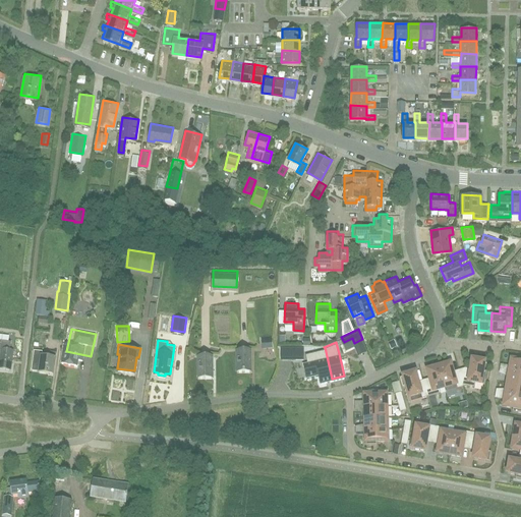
[(0,351),(0,365),(11,367),(13,347),(1,345),(0,345),(0,351)]
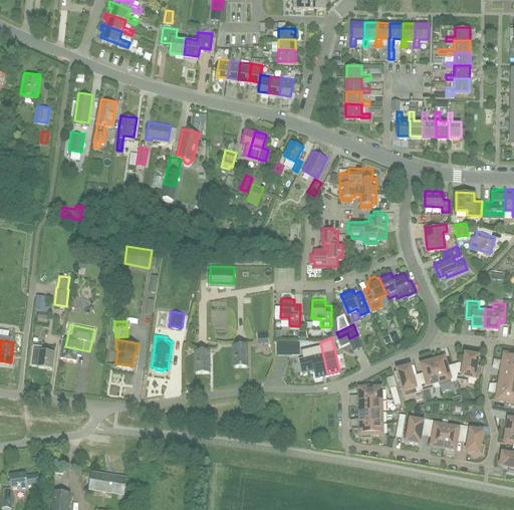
[(291,340),(277,340),(277,351),(291,351),(291,340)]
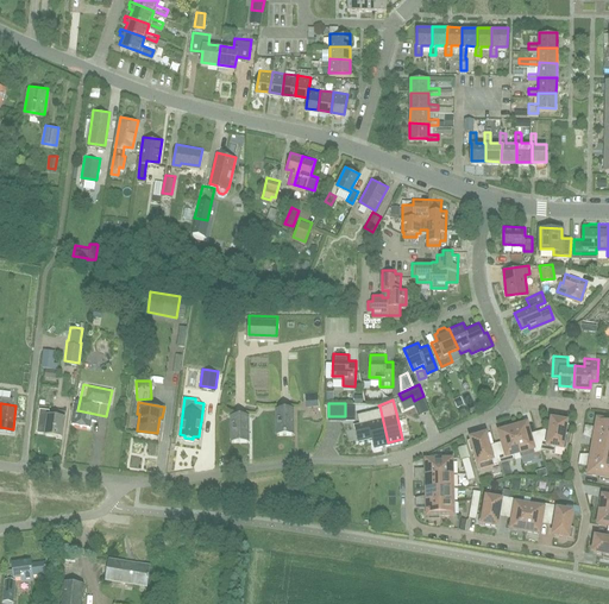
[(49,407),(39,406),(37,429),(45,431),(45,432),(62,434),(66,408),(57,407),(57,414),(48,413),(49,407)]
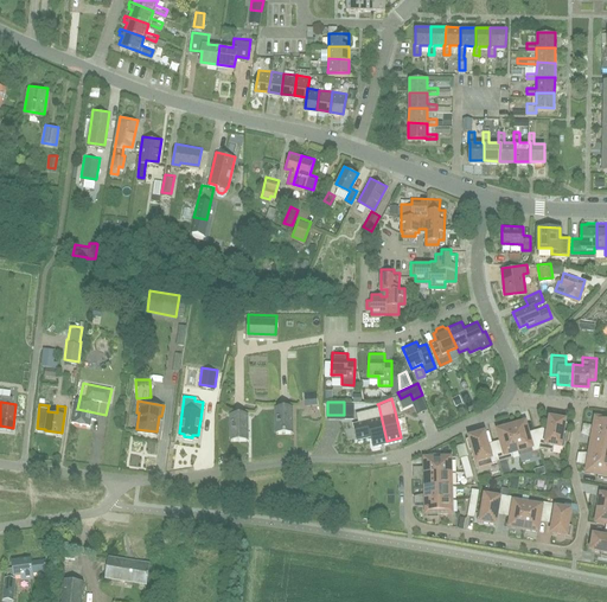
[(292,404),(275,404),(275,428),(292,428),(292,404)]
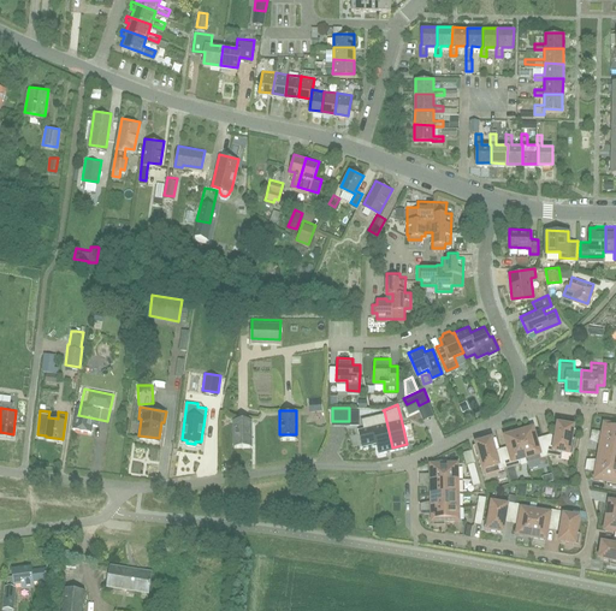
[(377,440),(379,450),(392,448),(384,410),(383,410),(361,416),(363,426),(359,427),(362,444),(377,440)]
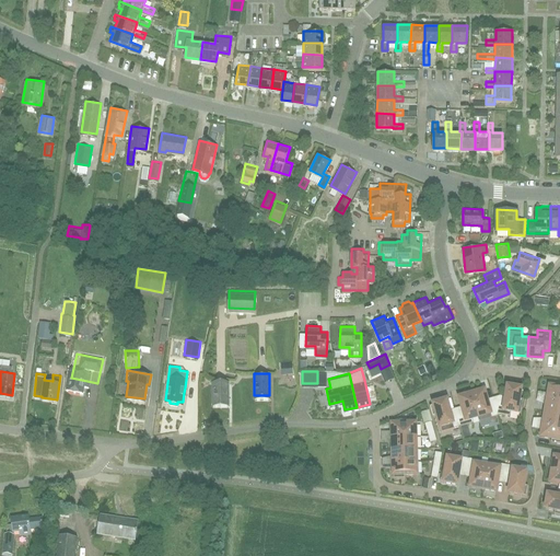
[(547,396),(559,397),(559,380),(550,379),(547,396)]
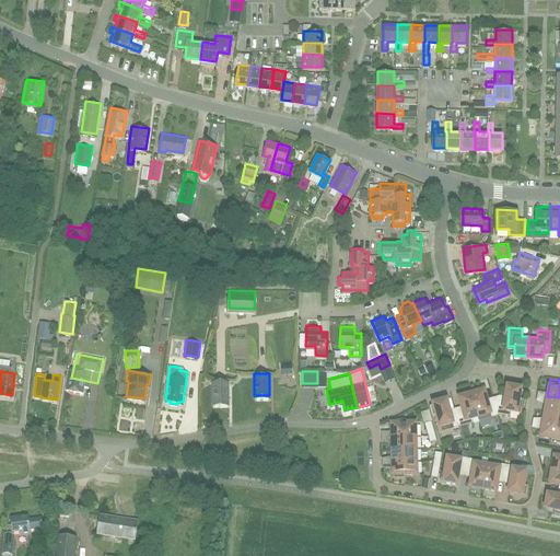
[(228,402),(228,380),(212,380),(212,402),(228,402)]
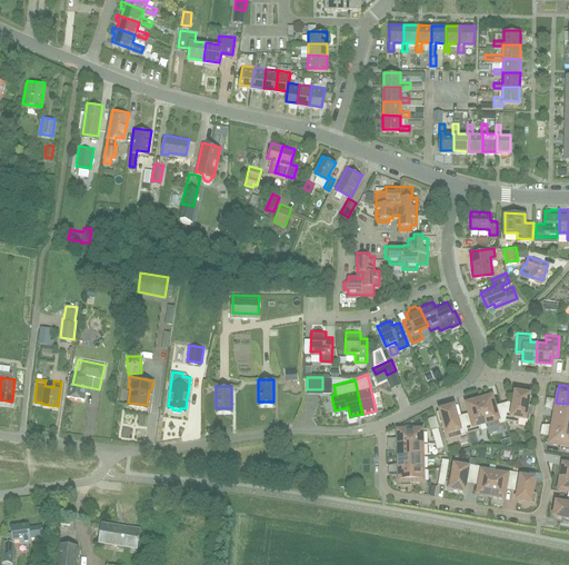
[(501,402),(506,417),(509,417),(518,418),(518,414),(529,416),(531,402),(527,400),(529,392),(516,389),(513,402),(508,400),(501,402)]
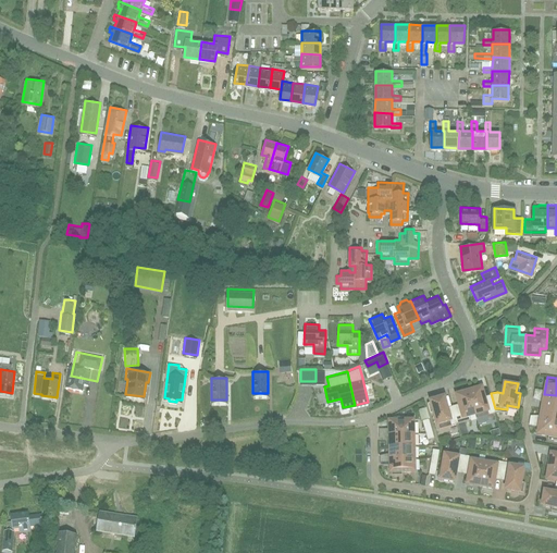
[(481,384),(469,388),(475,409),(481,408),(482,413),(495,408),(491,393),(484,395),(481,384)]
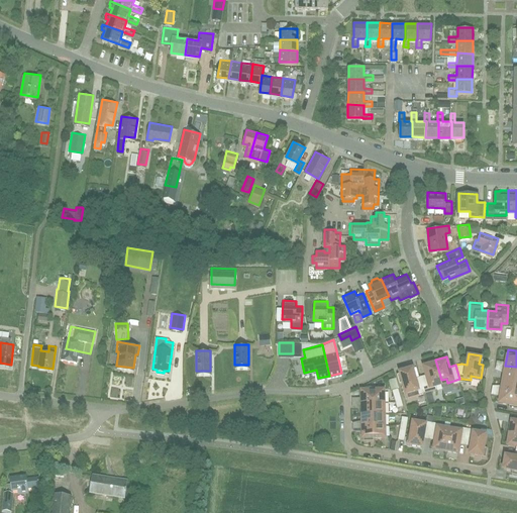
[(441,380),(435,360),(423,363),(426,374),(420,375),(424,389),(436,386),(435,382),(441,380)]
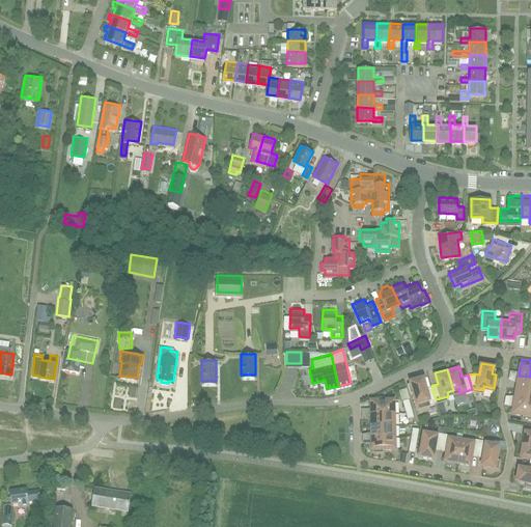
[(510,370),(508,380),(514,381),(516,371),(510,370)]
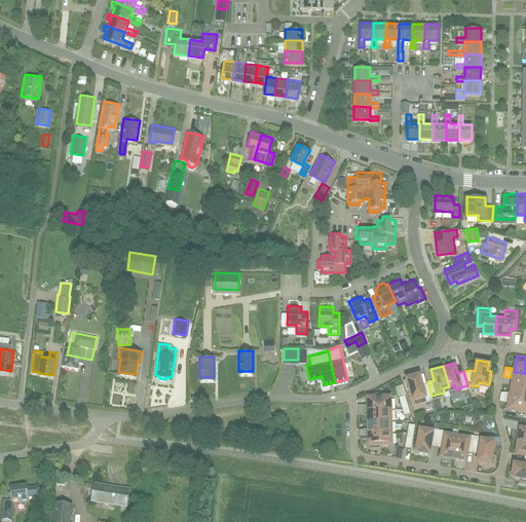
[(431,396),(427,381),(421,383),(419,372),(403,377),(406,386),(409,385),(413,397),(424,394),(425,398),(431,396)]
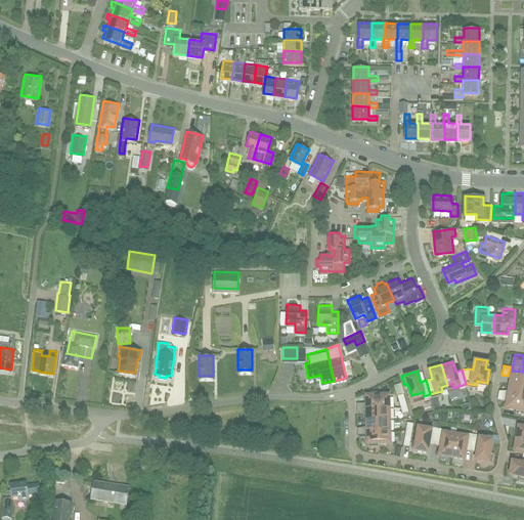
[(523,372),(512,371),(510,382),(523,384),(523,372)]
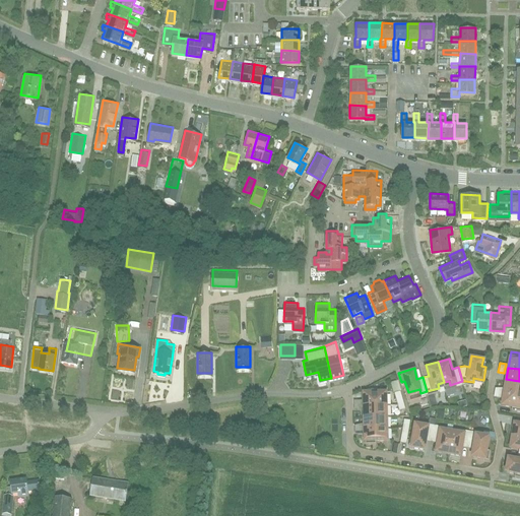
[(519,381),(506,379),(504,390),(519,392),(519,381)]
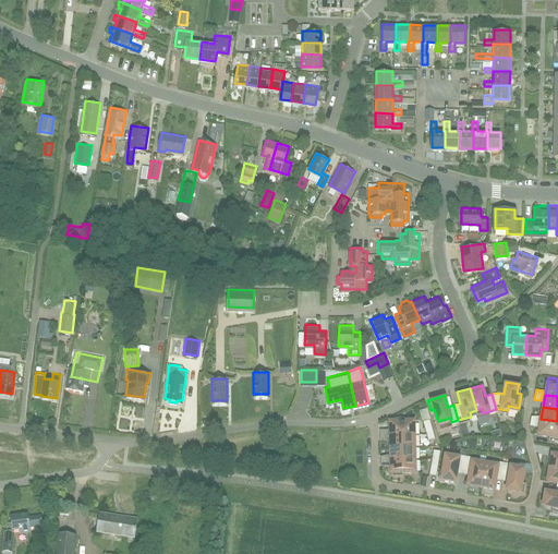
[(390,432),(414,432),(414,419),(402,419),(402,416),(390,416),(390,432)]
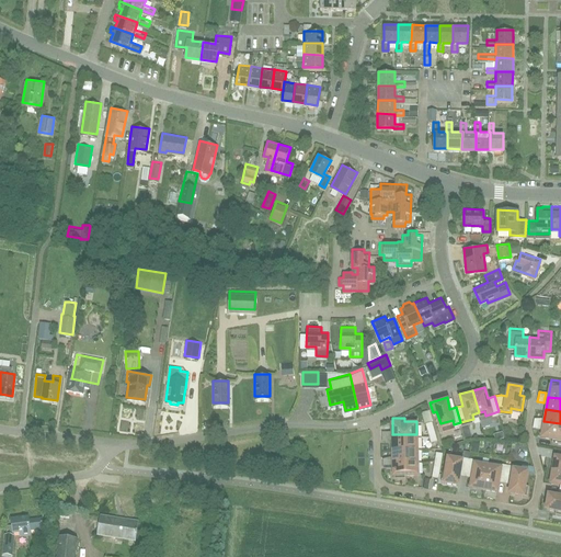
[(428,433),(435,432),(432,419),(425,421),(428,433)]
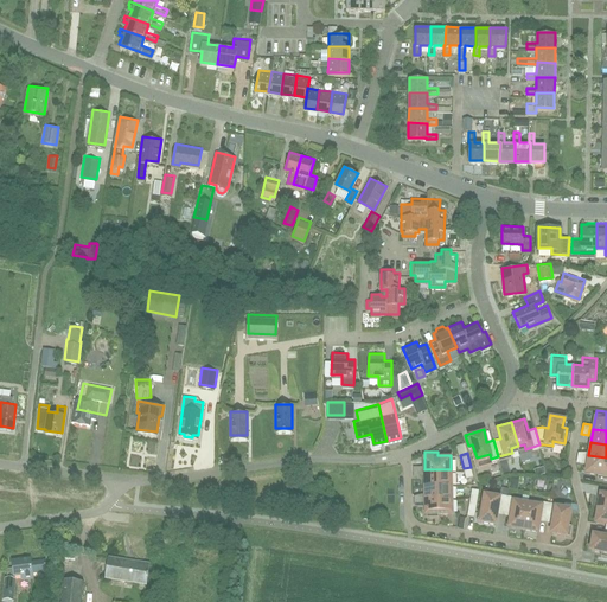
[(606,458),(588,455),(586,468),(598,469),(596,474),(606,475),(606,458)]
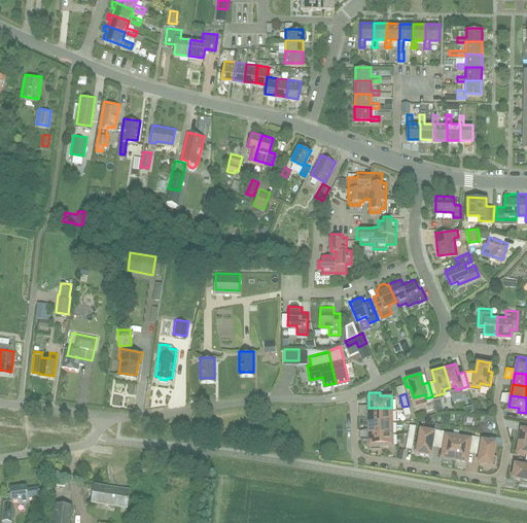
[(391,408),(369,408),(370,419),(391,419),(391,408)]
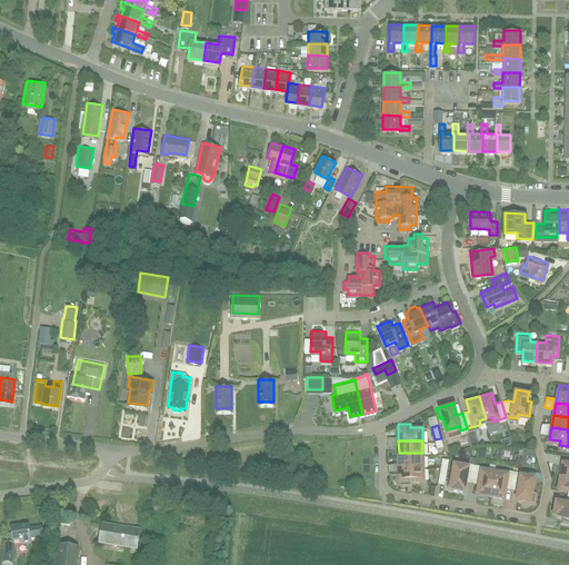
[(423,465),(422,453),(399,453),(399,466),(423,465)]
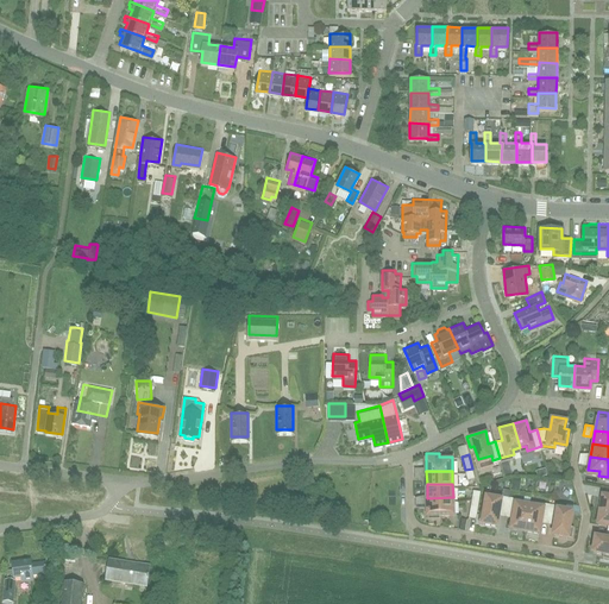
[(506,511),(509,492),(495,490),(494,495),(488,494),(485,508),(481,507),(478,520),(497,522),(498,510),(506,511)]
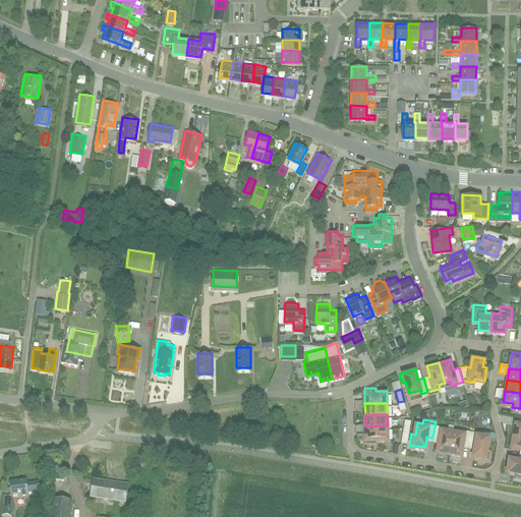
[(436,421),(432,438),(440,439),(438,449),(449,451),(453,428),(448,427),(449,423),(436,421)]
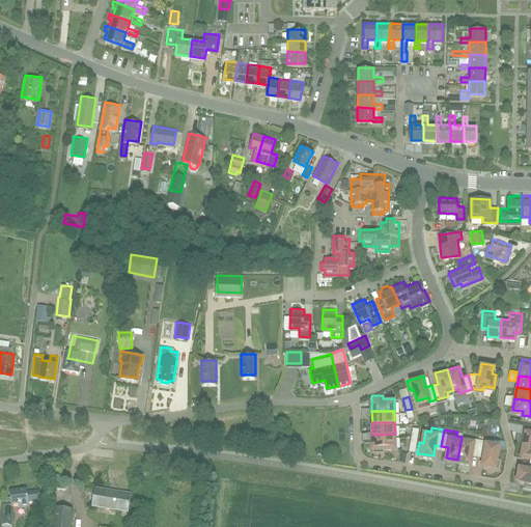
[(395,446),(395,434),(372,435),(373,450),(384,450),(384,446),(395,446)]
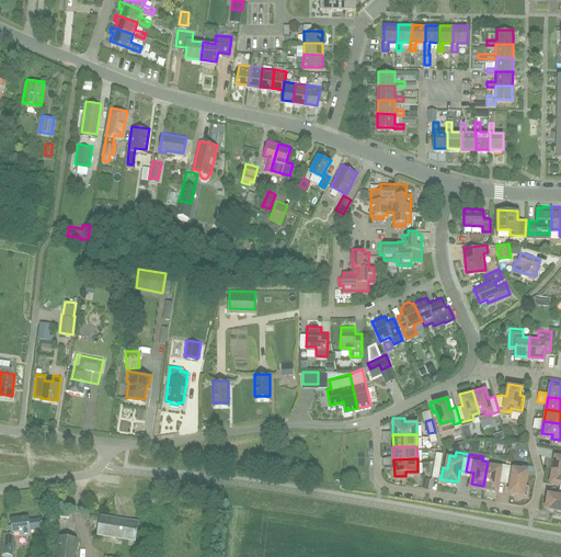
[(494,463),(488,462),(483,486),(496,488),(499,477),(505,478),(508,461),(494,458),(494,463)]
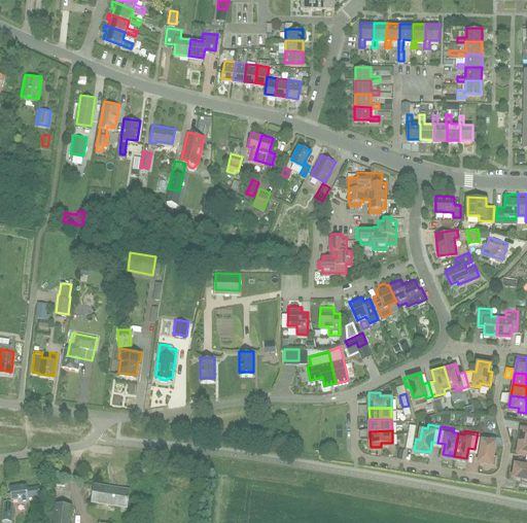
[(478,432),(475,449),(481,450),(479,460),(495,463),(497,453),(493,452),(495,441),(489,440),(490,436),(478,432)]
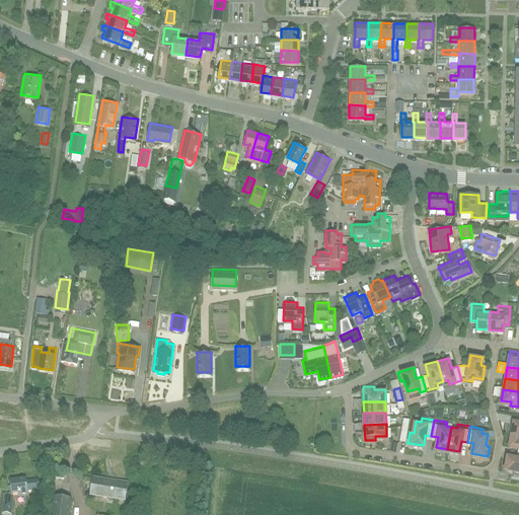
[(518,433),(512,432),(510,443),(518,444),(518,433)]
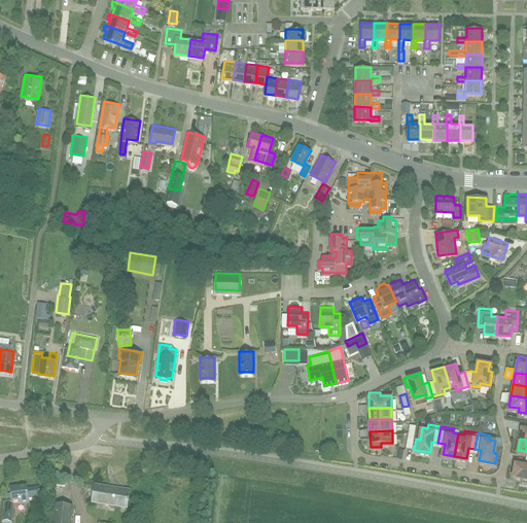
[(526,461),(526,464),(516,463),(514,475),(522,477),(521,480),(526,481),(526,461)]
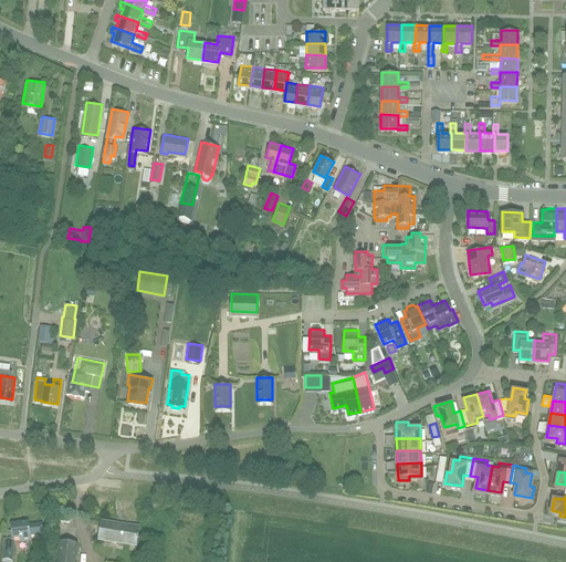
[(4,537),(3,557),(13,558),(14,538),(14,536),(20,534),(21,538),(31,537),(31,531),(43,529),(42,520),(29,521),(29,518),(11,521),(12,528),(8,528),(7,537),(4,537)]
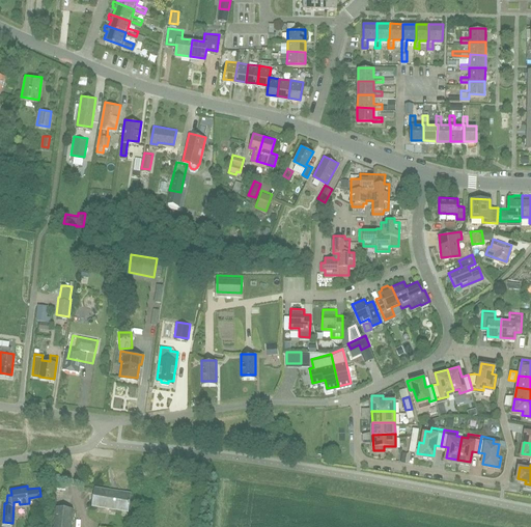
[(128,508),(130,491),(95,486),(92,502),(128,508)]
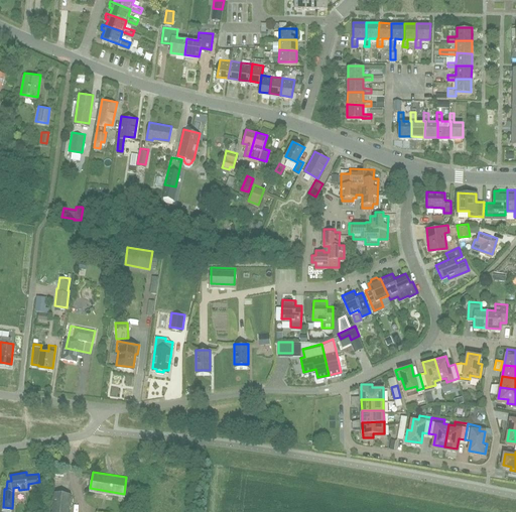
[(69,511),(71,494),(53,492),(51,511),(69,511)]
